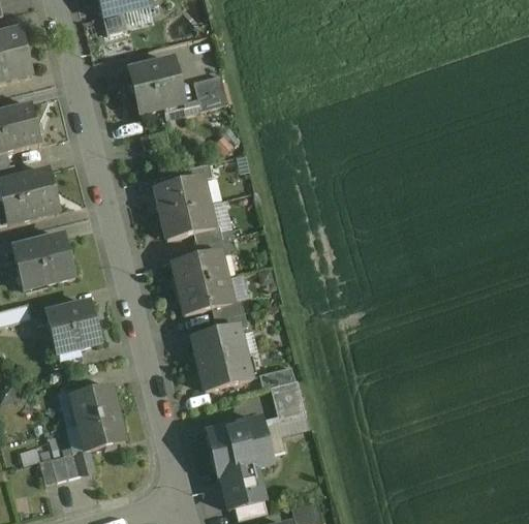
[(96,0),(101,18),(150,5),(149,0),(96,0)]
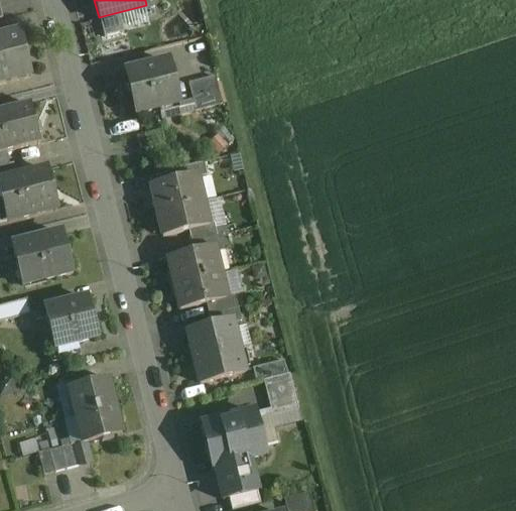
[(19,29),(0,33),(0,80),(30,73),(19,29)]
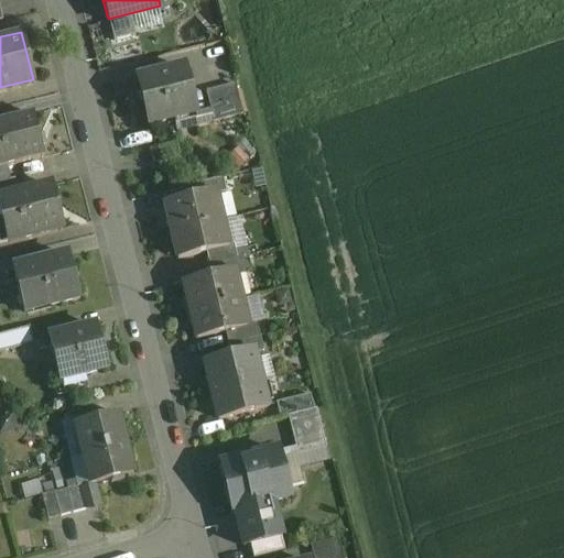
[(183,64),(138,75),(149,121),(195,110),(183,64)]
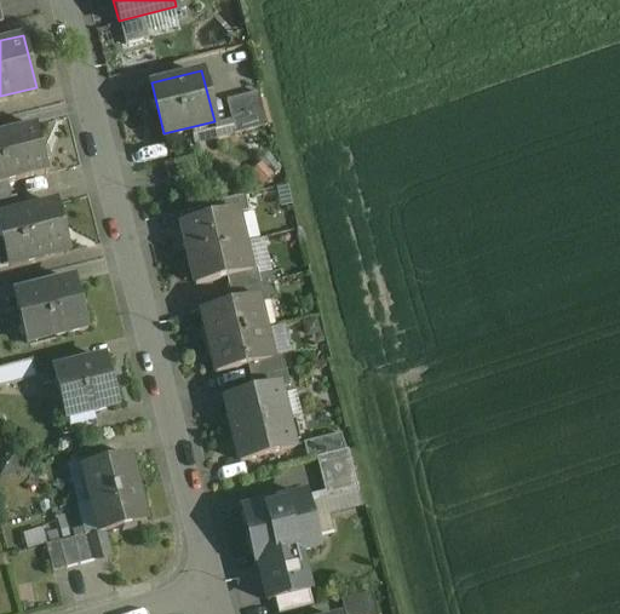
[(258,89),(225,97),(234,130),(267,121),(258,89)]
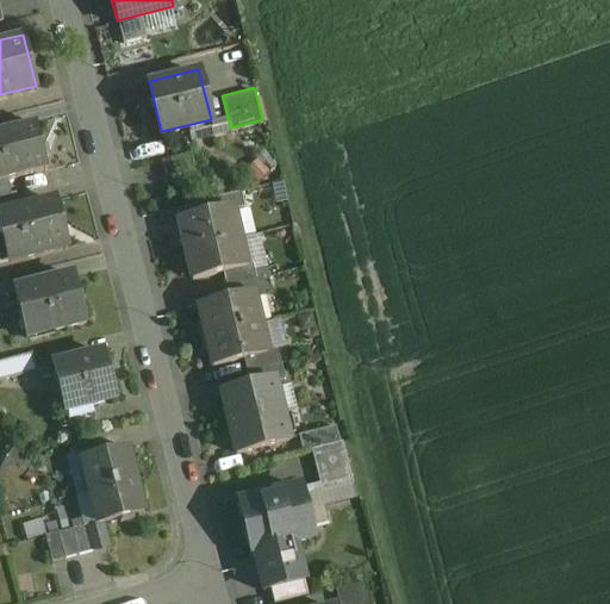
[(0,128),(0,178),(7,176),(47,167),(35,119),(0,128)]
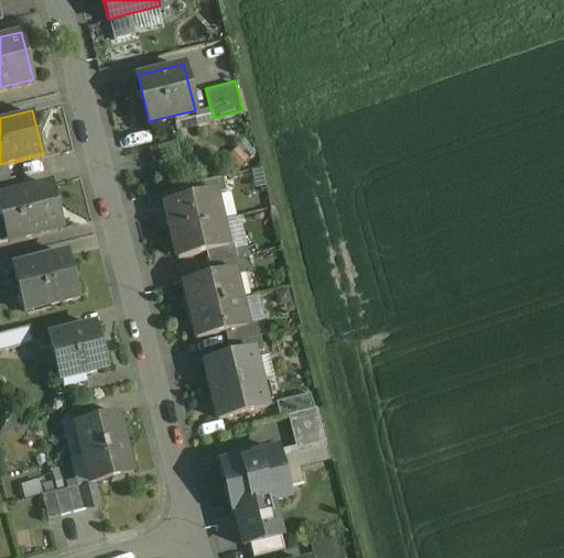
[(0,178),(10,176),(7,163),(0,164),(0,178)]
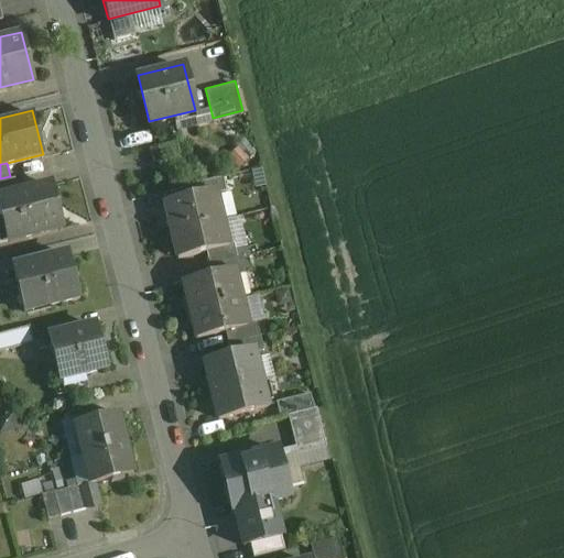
[(223,174),(190,182),(193,194),(215,189),(215,190),(226,188),(223,174)]
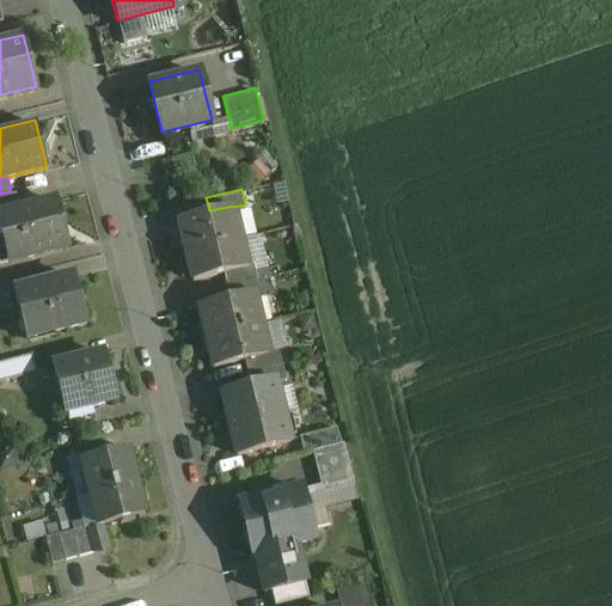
[(11,191),(0,194),(0,209),(19,206),(16,190),(11,191)]
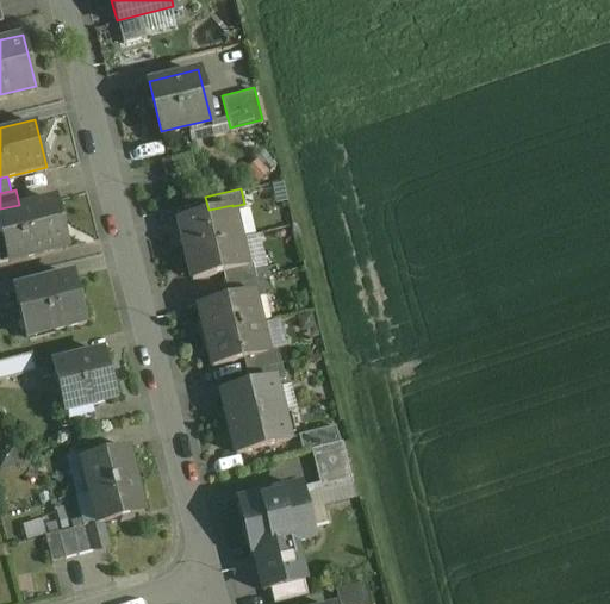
[(19,205),(0,209),(0,240),(4,240),(8,259),(67,243),(54,195),(19,205)]
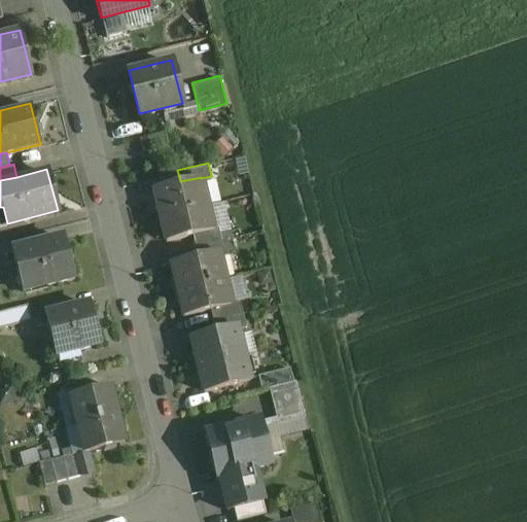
[(180,181),(153,188),(160,213),(207,203),(201,178),(201,177),(180,181)]
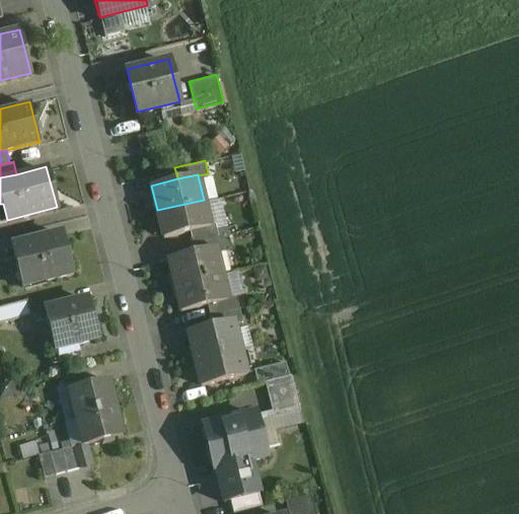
[(204,200),(157,210),(163,235),(190,229),(209,224),(209,223),(204,200)]
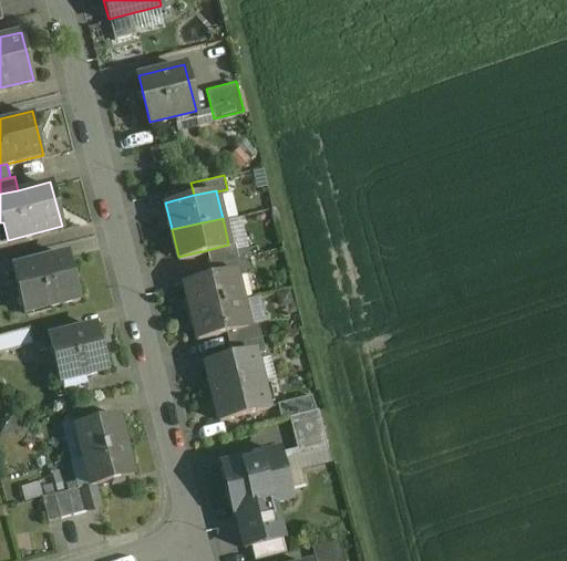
[(228,245),(207,250),(209,262),(248,253),(247,246),(236,248),(235,242),(228,243),(228,245)]
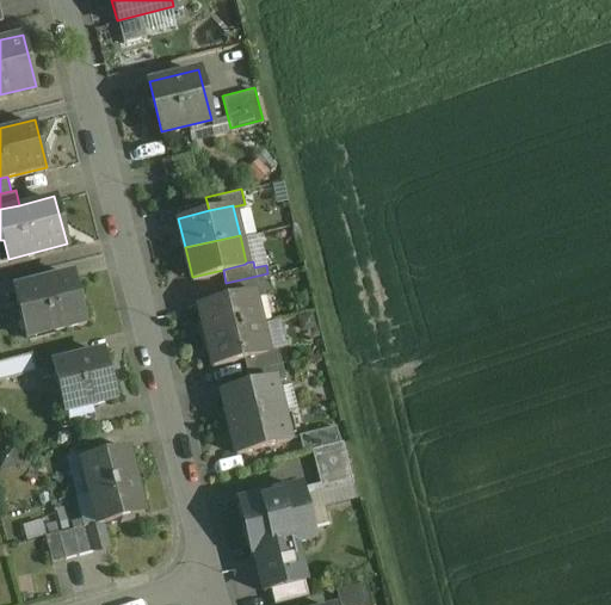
[(73,272),(13,288),(25,334),(85,319),(73,272)]
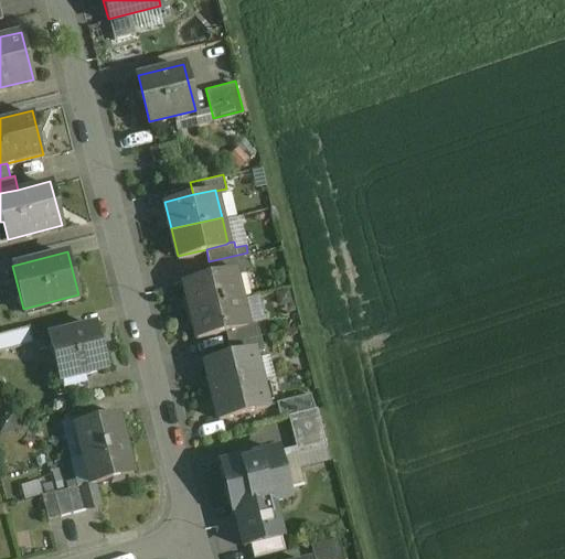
[(247,253),(209,261),(212,275),(234,269),(234,271),(251,267),(247,253)]
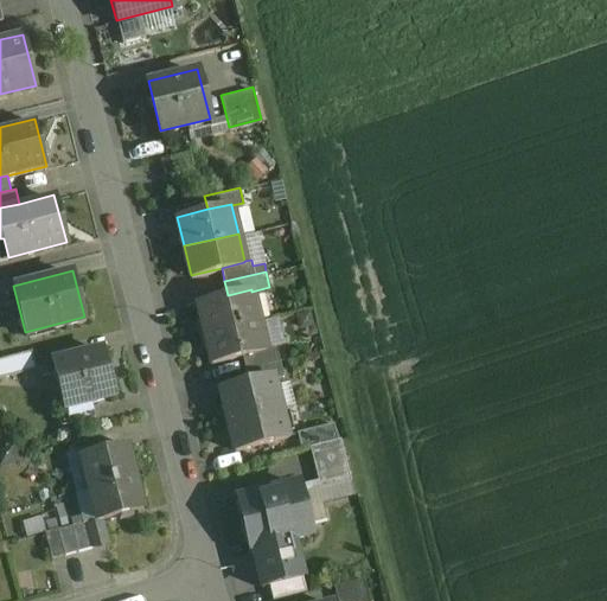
[(228,295),(197,302),(204,332),(259,319),(251,292),(251,289),(228,295)]
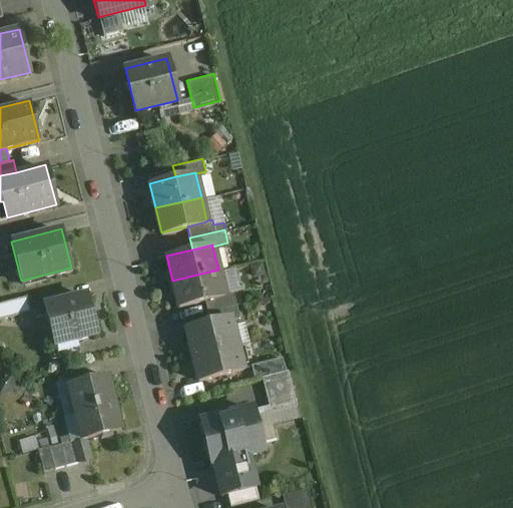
[(218,270),(172,281),(178,305),(204,299),(224,294),(223,293),(218,270)]
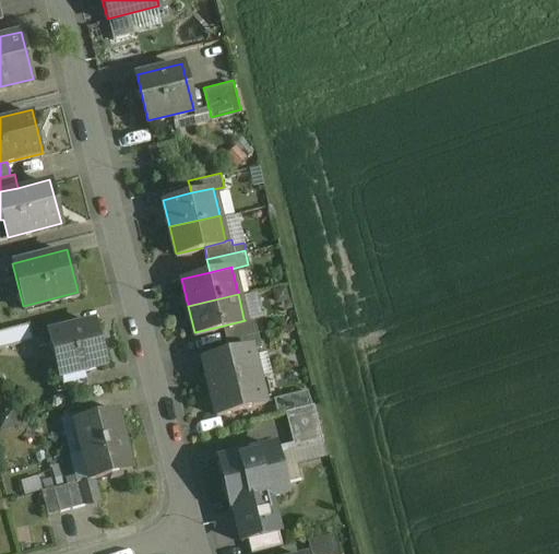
[(245,320),(223,326),(225,339),(258,331),(254,317),(244,319),(245,320)]
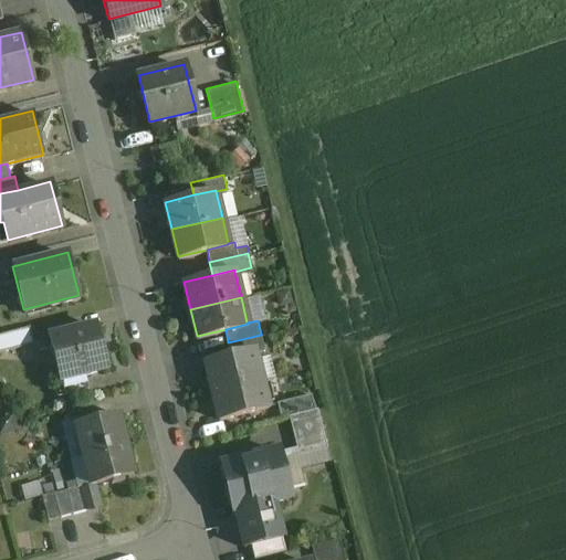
[(95,324),(49,336),(59,379),(106,367),(95,324)]
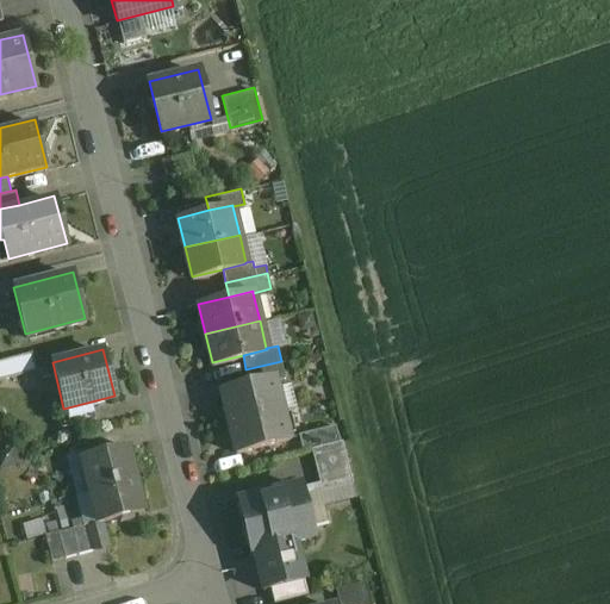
[(30,350),(0,359),(0,377),(35,368),(30,350)]
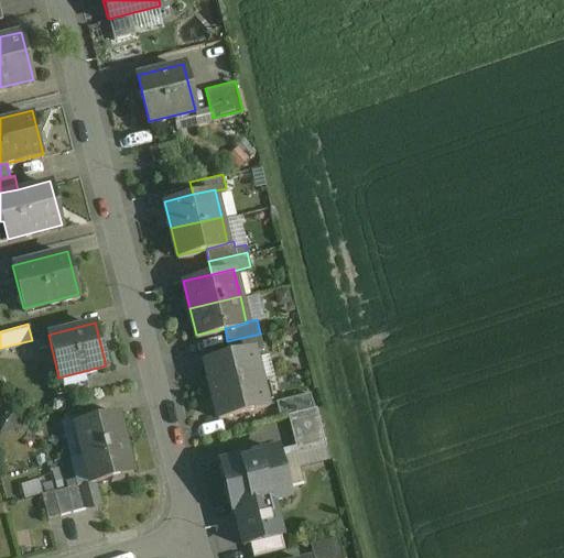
[(260,334),(227,341),(230,353),(253,348),(253,350),(263,348),(260,334)]
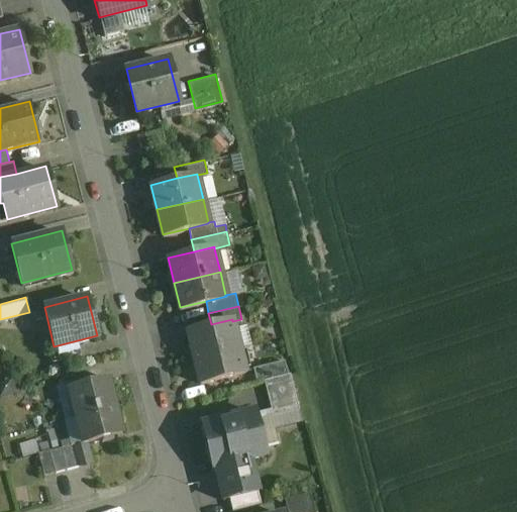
[(211,324),(187,331),(190,343),(188,343),(192,356),(238,344),(232,321),(232,319),(211,324)]
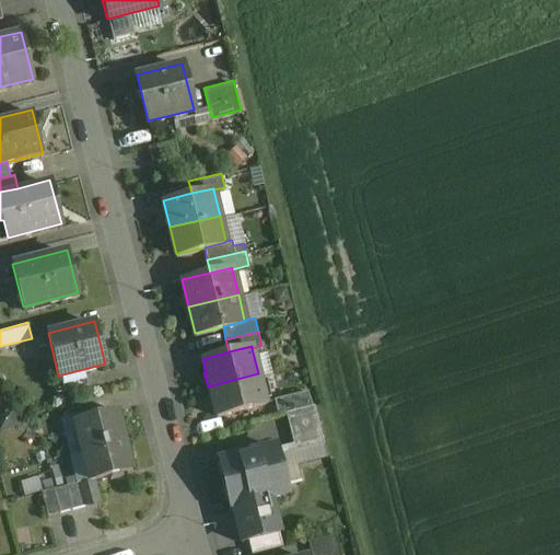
[(258,373),(208,386),(211,401),(212,401),(216,414),(265,402),(258,373)]
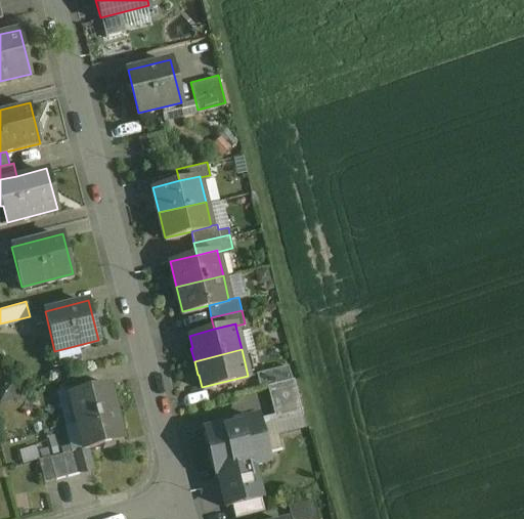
[(288,363),(256,372),(259,386),(267,384),(291,378),(288,363)]
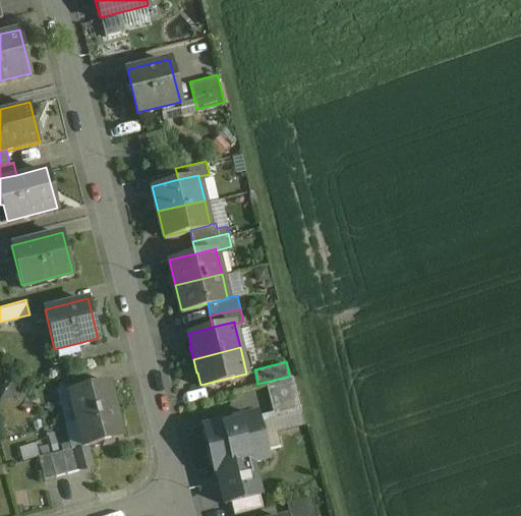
[(82,368),(61,375),(64,386),(85,381),(82,368)]
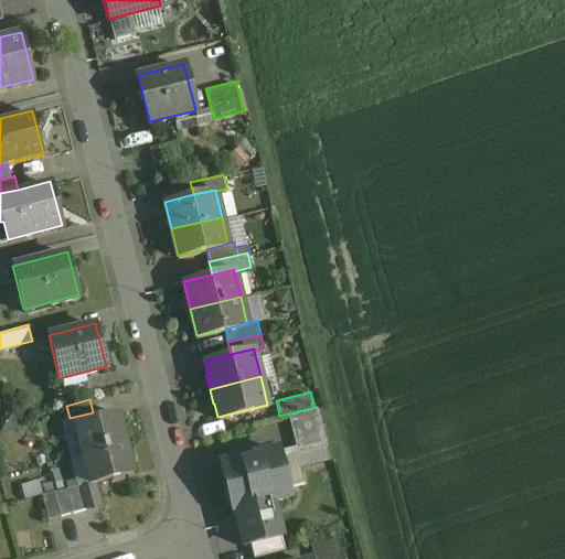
[(313,407),(288,414),(296,445),(324,438),(316,407),(313,407)]
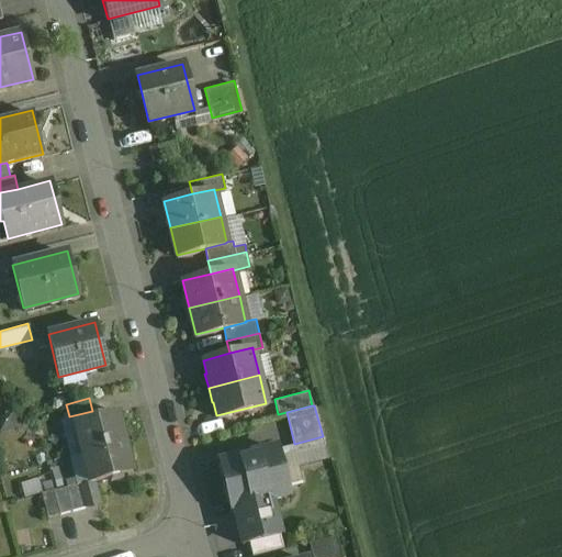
[(116,410),(74,421),(81,450),(124,439),(116,410)]
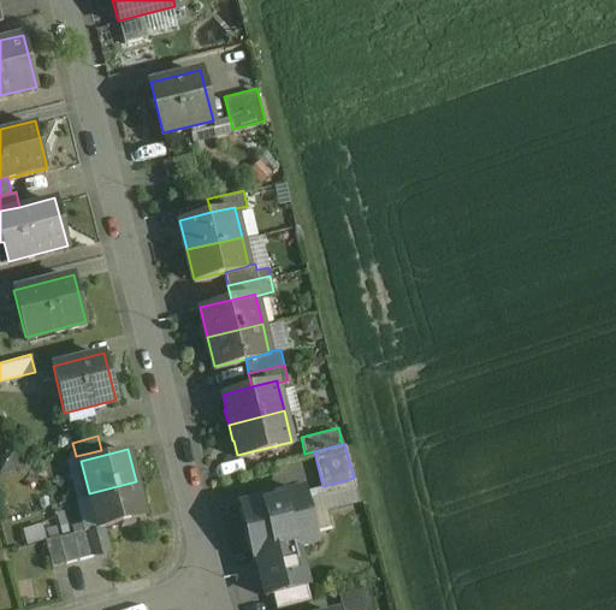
[(136,481),(89,493),(98,526),(144,514),(136,481)]
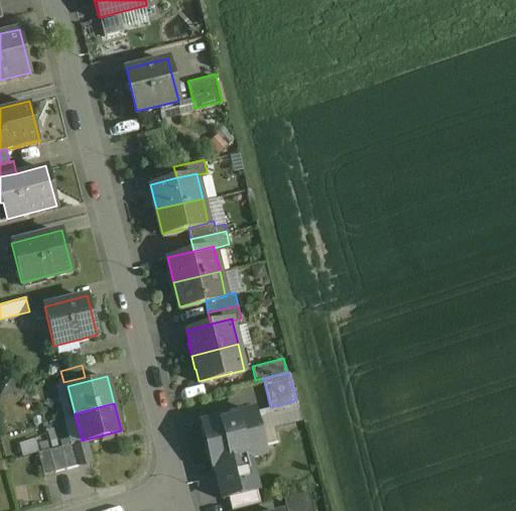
[(253,410),(203,423),(213,465),(263,453),(253,410)]
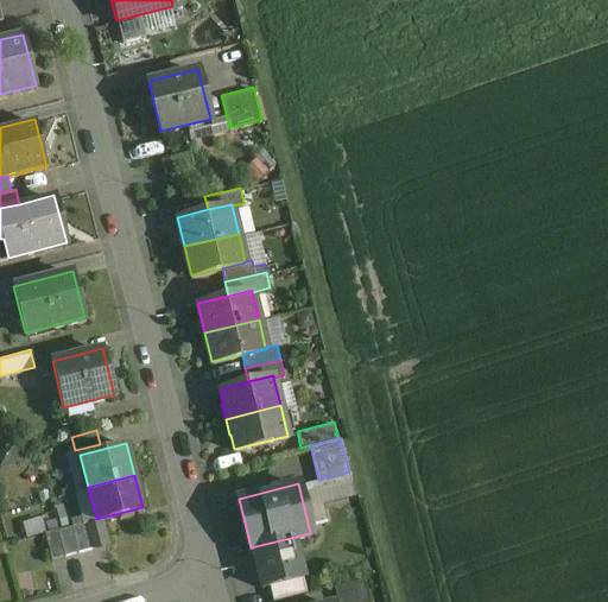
[(86,520),(58,528),(64,553),(92,546),(86,520)]
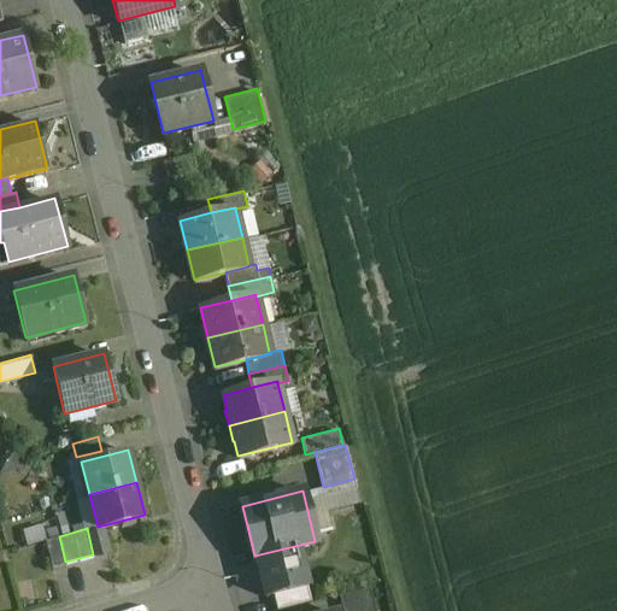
[(58,535),(45,539),(52,565),(65,562),(59,536),(58,535)]
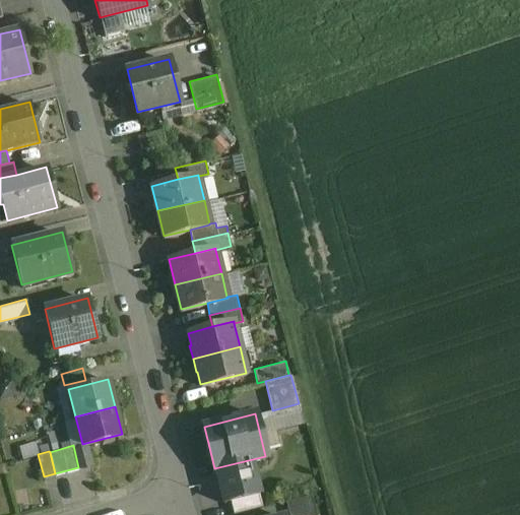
[(312,494),(285,501),(288,514),(316,514),(317,514),(312,494)]
